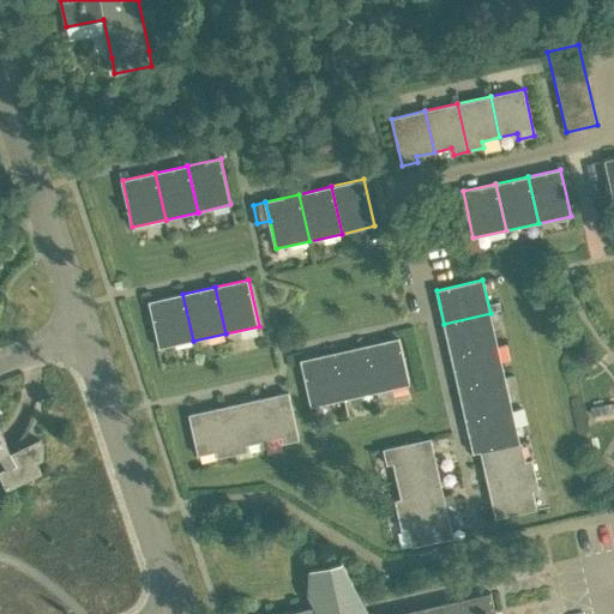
[(193,341),(182,294),(150,302),(160,349),(193,341)]
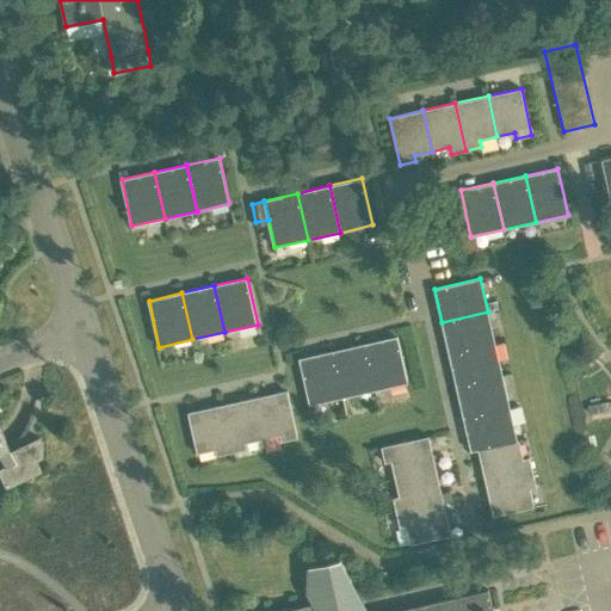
[(488,312),(442,322),(449,355),(495,344),(488,312)]
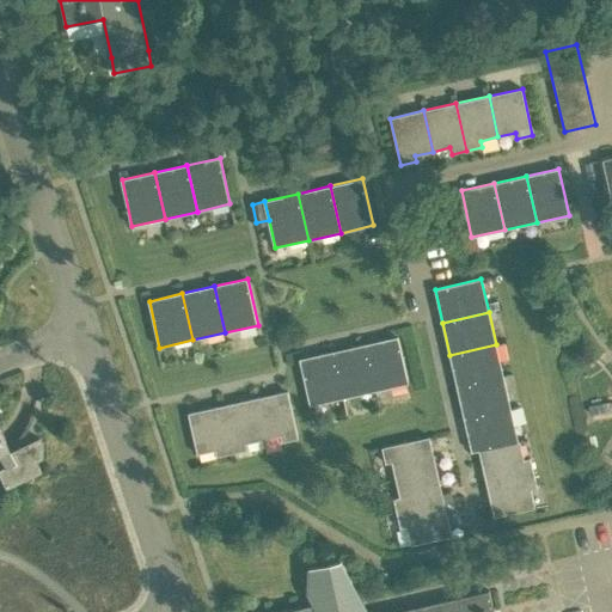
[(397,337),(365,344),(375,391),(409,384),(397,337)]
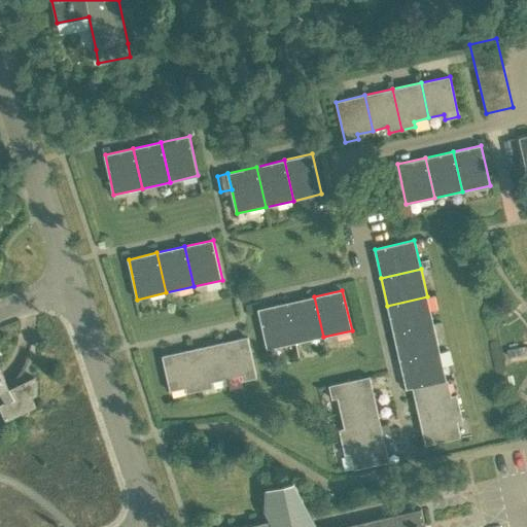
[(323,337),(314,296),(286,303),(295,343),(323,337)]
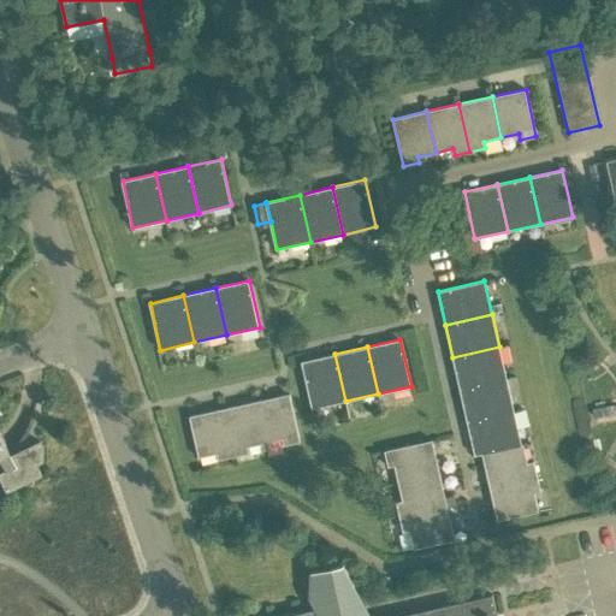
[(499,347),(452,357),(461,390),(507,379),(499,347)]
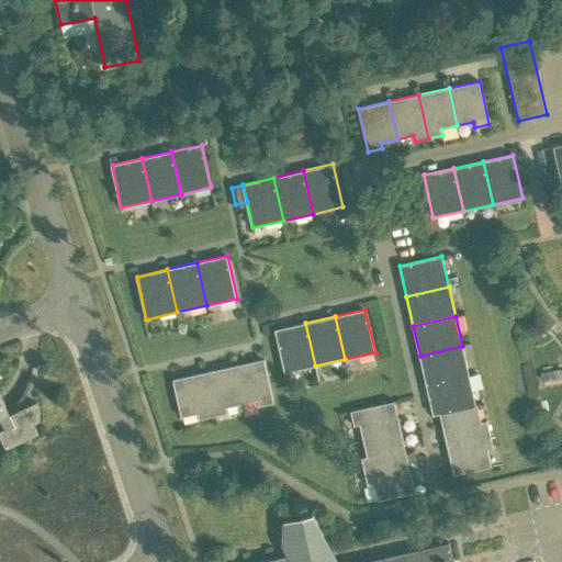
[(315,366),(305,323),(276,330),(285,373),(315,366)]
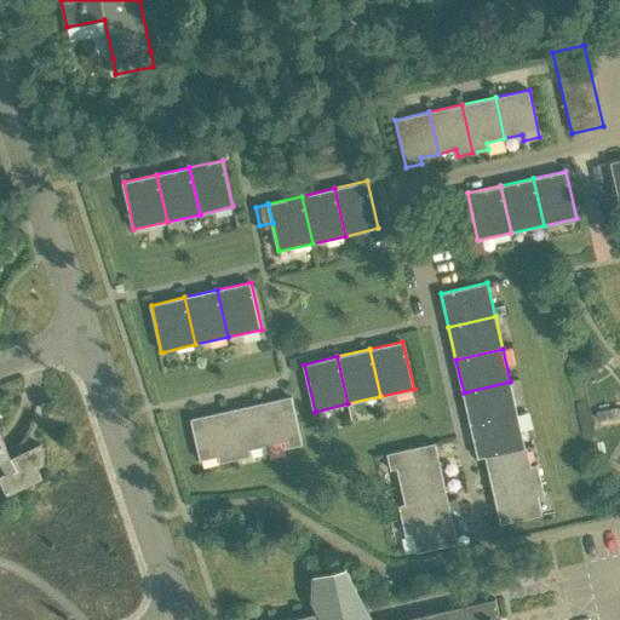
[(518,415),(510,382),(464,392),(471,426),(518,415)]
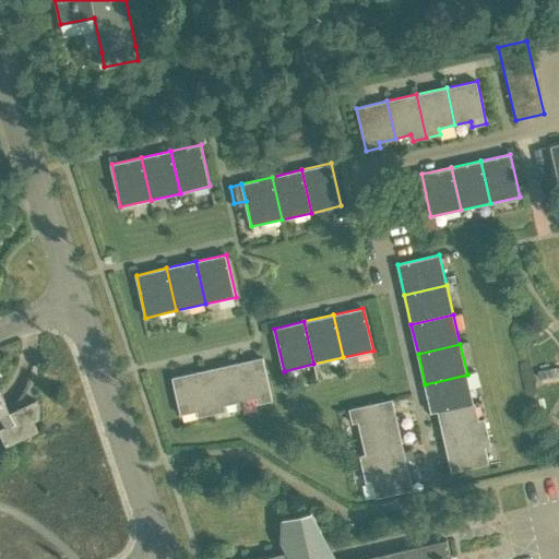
[(233,364),(240,402),(257,399),(258,404),(272,401),(262,357),(233,364)]
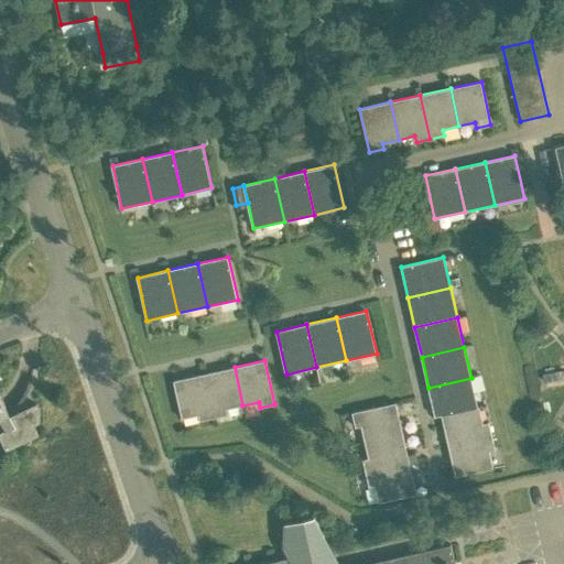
[(235,367),(204,373),(214,418),(228,414),(227,409),(242,405),(235,367)]
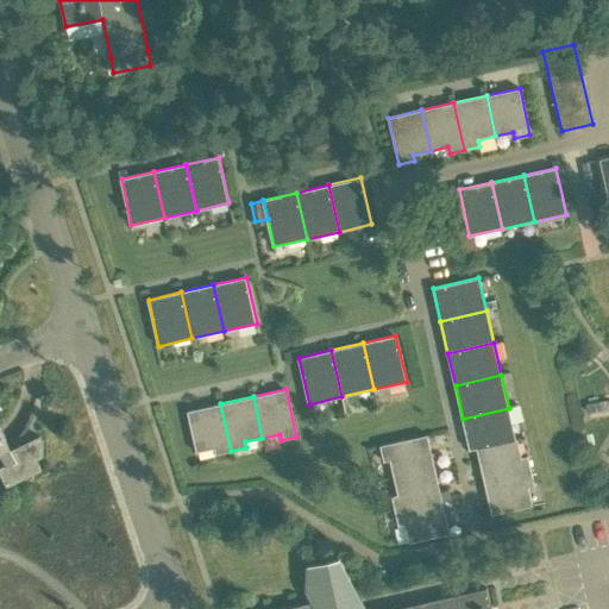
[(231,451),(220,403),(187,412),(196,452),(214,449),(217,454),(231,451)]
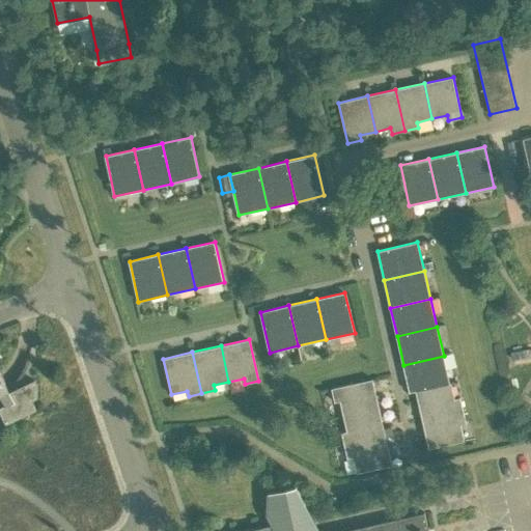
[(444,356),(403,365),(410,392),(416,391),(451,384),(451,383),(450,383),(444,356)]
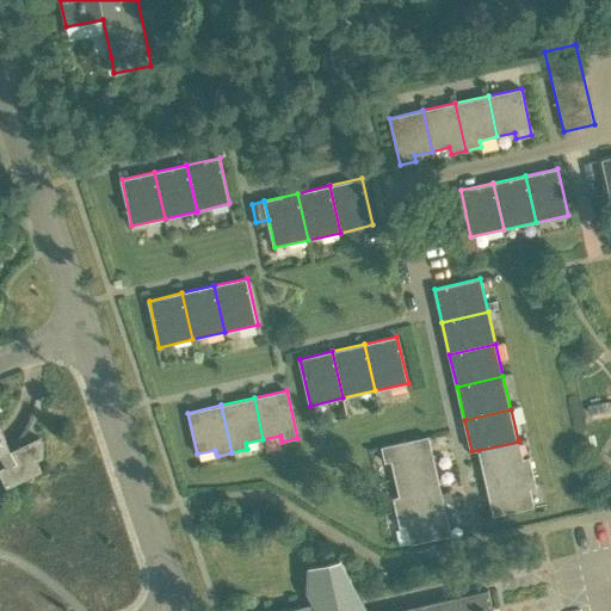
[(11,449),(10,445),(0,425),(0,449),(0,450),(7,464),(0,467),(0,470),(7,486),(42,468),(37,458),(43,455),(43,442),(39,434),(11,449)]
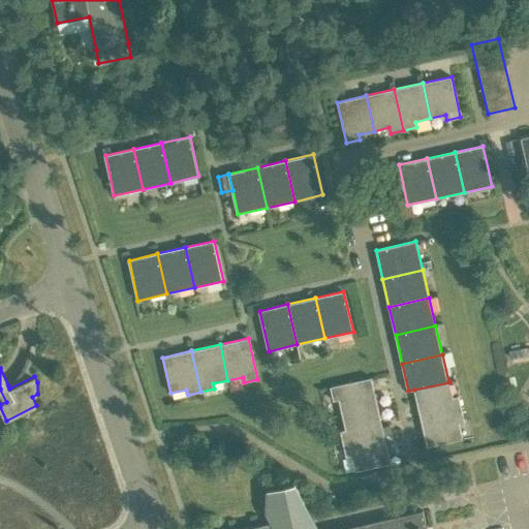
[(342,414),(377,406),(371,378),(331,387),(334,401),(339,400),(342,414)]
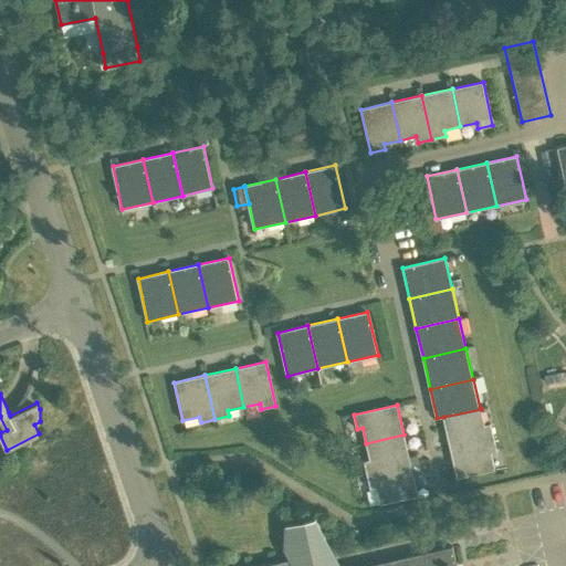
[(485,425),(481,409),(443,417),(450,448),(494,438),(491,423),(485,425)]
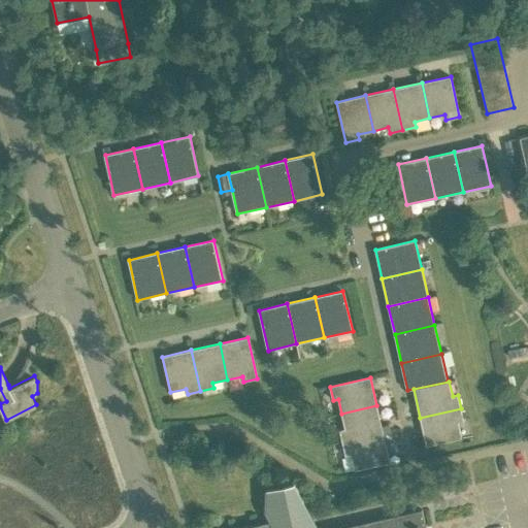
[(376,405),(341,414),(345,429),(339,430),(342,443),(384,434),(376,405)]
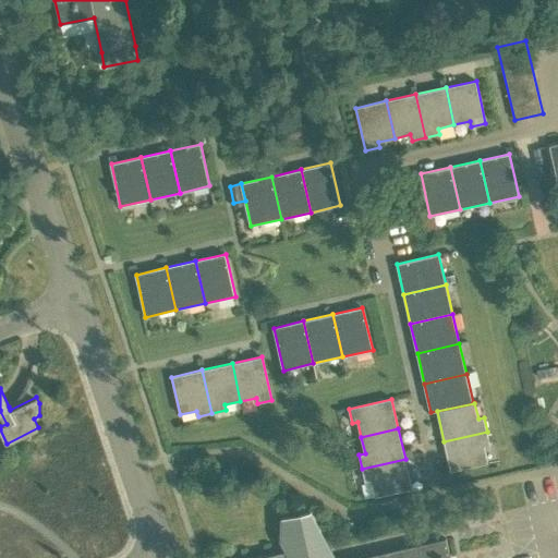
[(487,432),(444,441),(450,472),(488,463),(484,446),(489,445),(487,432)]
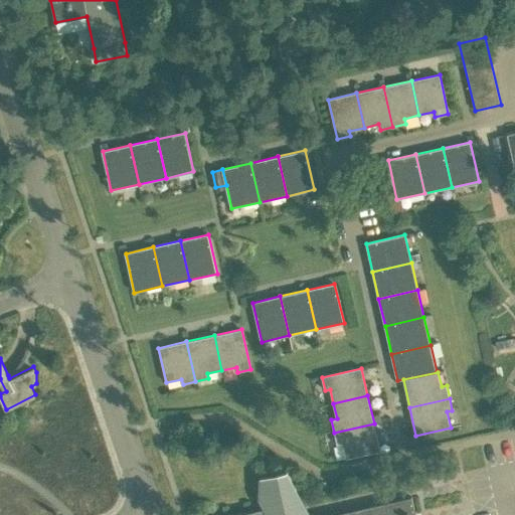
[(380,451),(374,423),(334,433),(337,445),(342,444),(346,459),(380,451)]
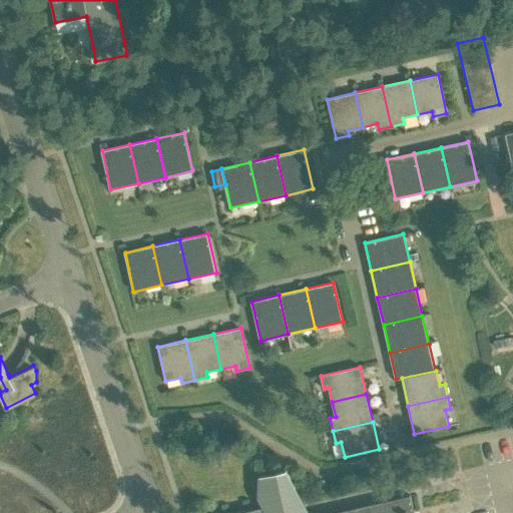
[(266,512),(409,512),(409,511),(414,510),(410,494),(367,504),(368,508),(344,512),(310,512),(286,469),(259,476),(258,496),(263,506),(266,512)]
